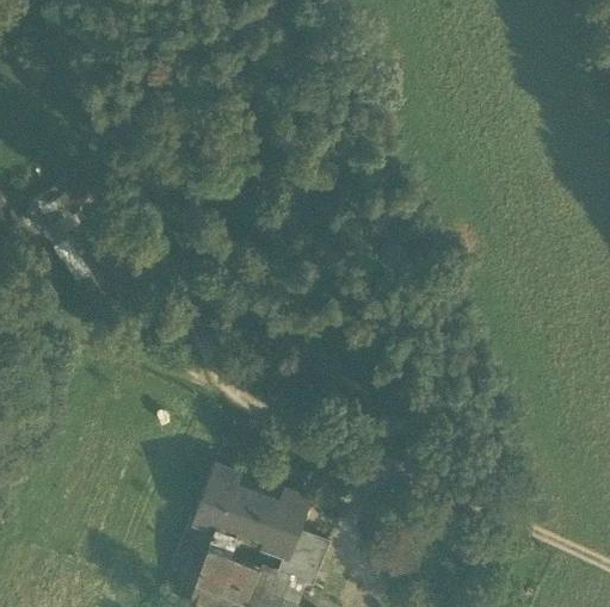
[(75,283),(85,299),(103,290),(67,229),(79,222),(75,214),(86,208),(78,192),(42,212),(50,227),(47,228),(78,282),(75,283)]
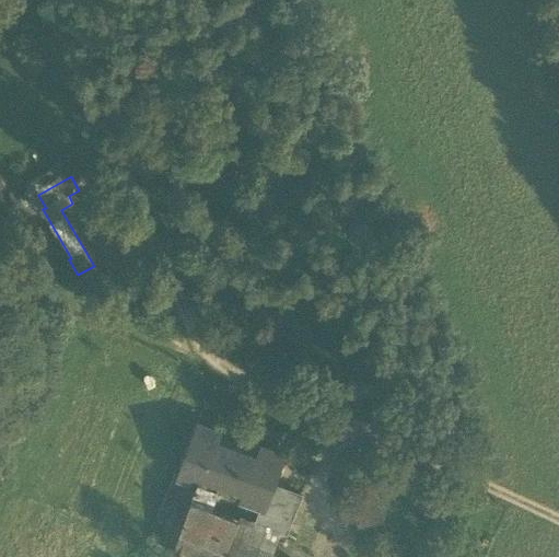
[(92,225),(97,236),(123,224),(117,213),(92,225)]
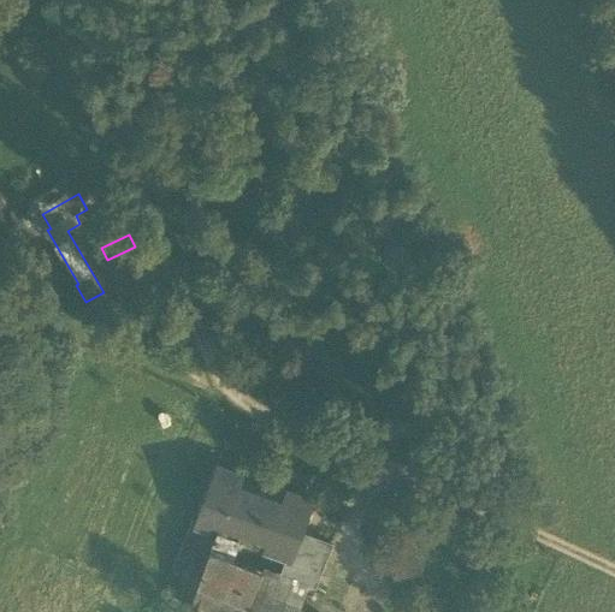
[(299,611),(311,586),(291,578),(289,584),(232,563),(243,533),(271,542),(268,553),(289,560),(285,569),(313,580),(319,582),(333,547),(301,535),(312,503),(289,495),(285,504),(285,505),(236,487),(240,477),(217,469),(196,524),(207,528),(219,533),(213,546),(201,542),(191,569),(196,571),(195,574),(202,576),(190,610),(194,611),(299,611)]
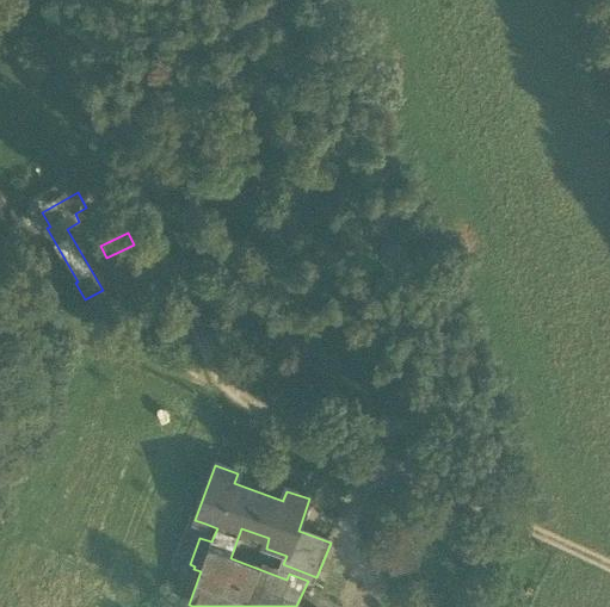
[(217,528),(205,524),(199,538),(211,542),(217,528)]
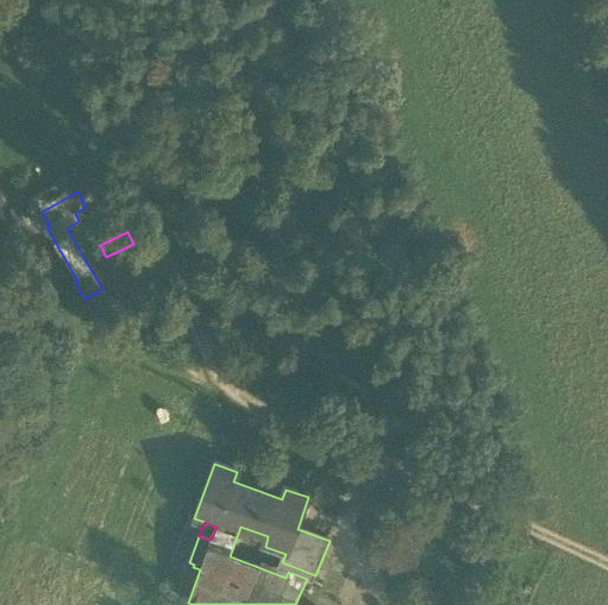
[(309,573),(282,562),(280,568),(288,572),(307,579),(309,573)]
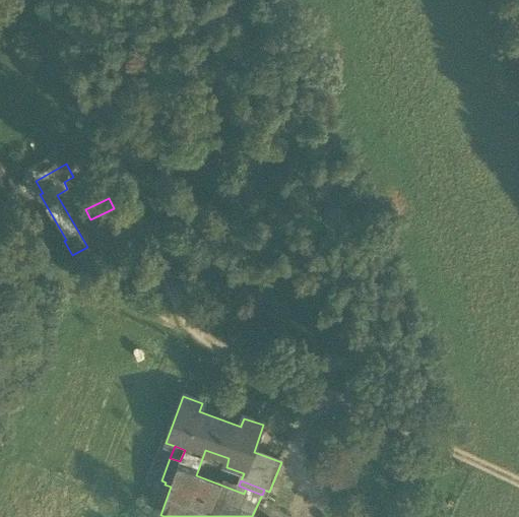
[(171,487),(165,485),(156,513),(160,515),(171,487)]
